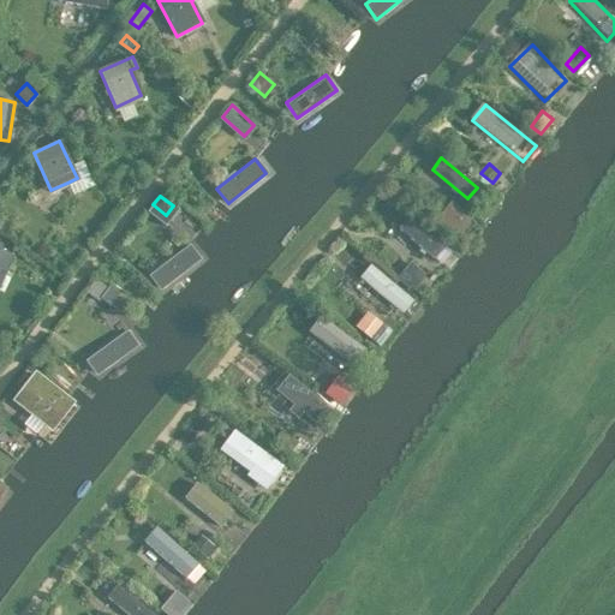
[(452,202),(433,226),(447,238),(466,214),(452,202)]
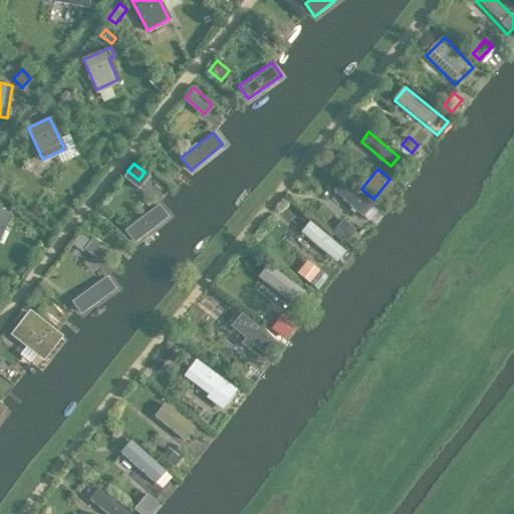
[(380,213),(344,183),(334,195),(370,225),(380,213)]
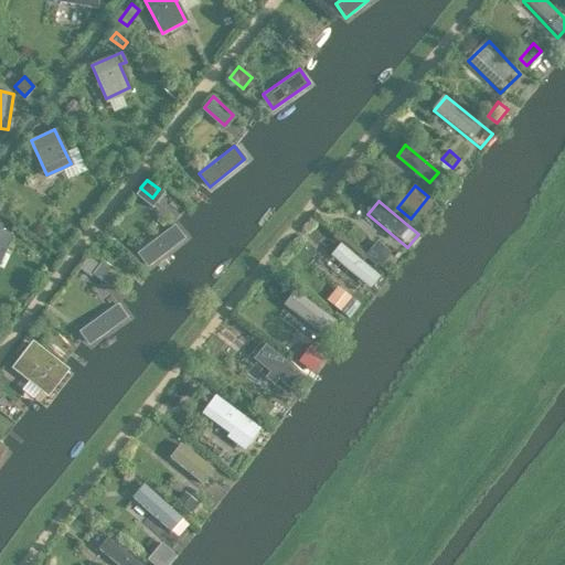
[(183,240),(172,225),(137,253),(148,266),(183,240)]
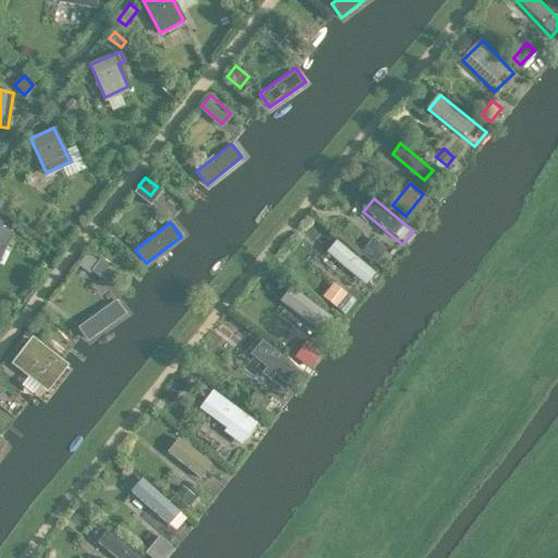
[(374,239),(362,254),(375,265),(387,250),(374,239)]
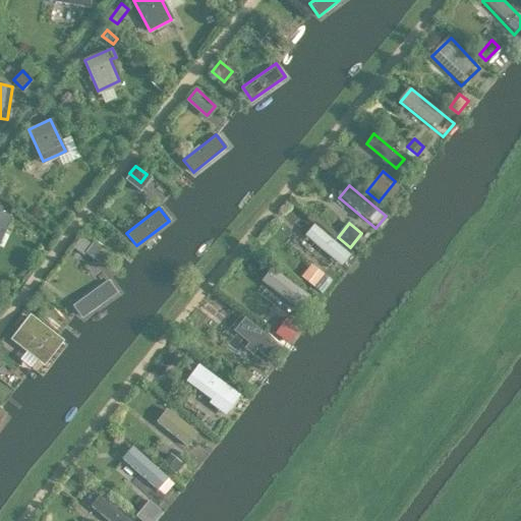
[(349,255),(317,227),(305,240),(337,269),(349,255)]
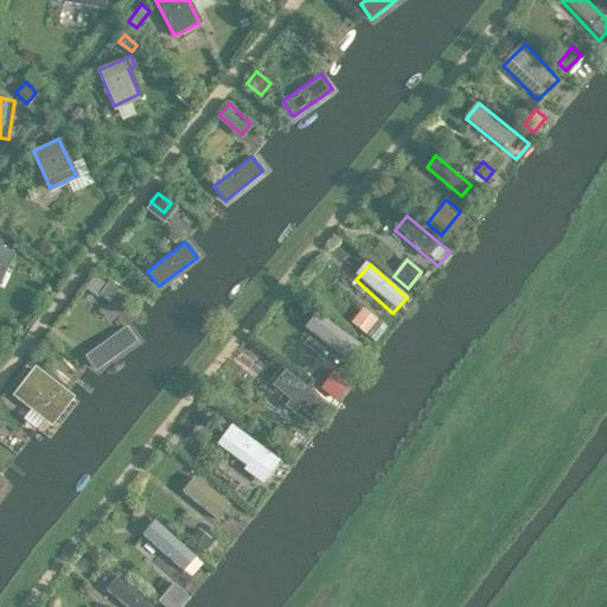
[(94,274),(84,287),(96,296),(106,283),(94,274)]
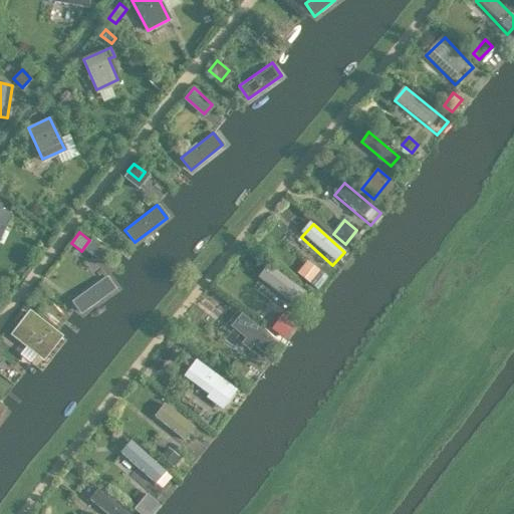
[(307,261),(297,273),(310,283),(319,271),(307,261)]
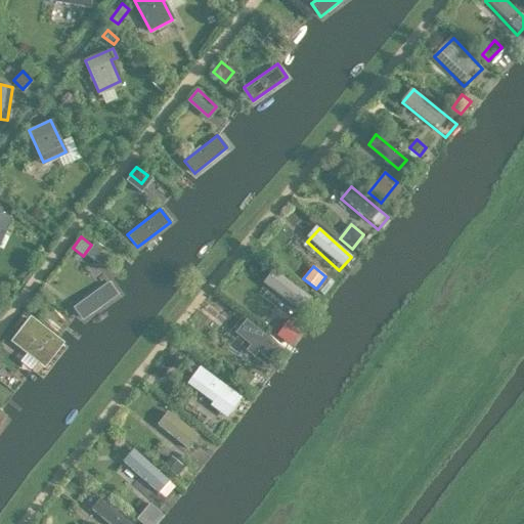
[(316,303),(277,270),(265,285),(305,317),(316,303)]
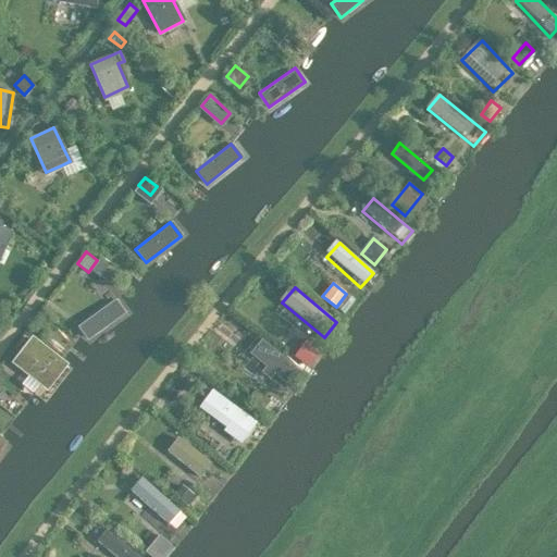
[(122,314),(111,300),(76,327),(87,341),(122,314)]
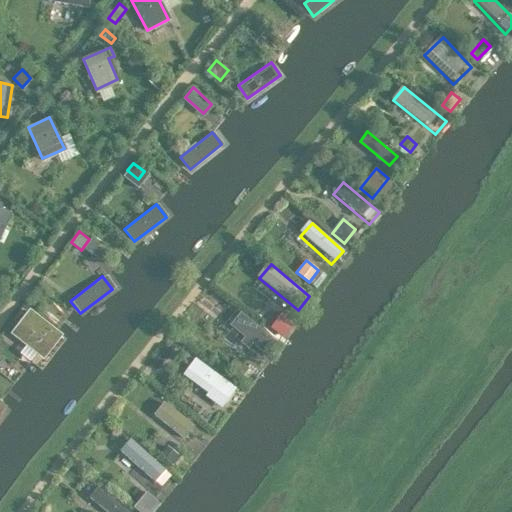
[(48,355),(65,333),(34,308),(17,330),(48,355)]
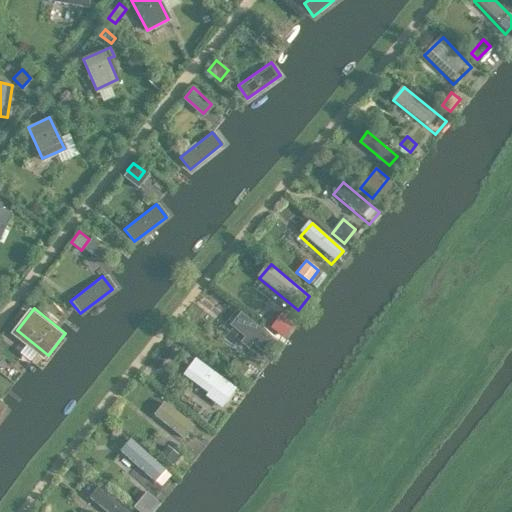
[(293,323),(280,314),(270,329),(282,338),(293,323)]
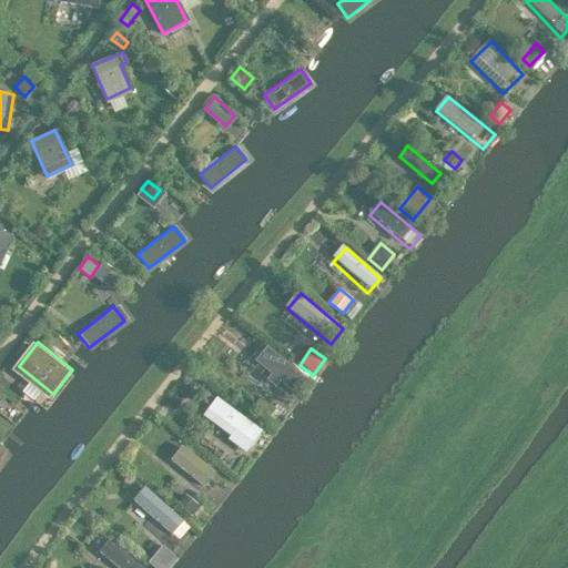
[(298,376),(270,351),(257,364),(286,389),(298,376)]
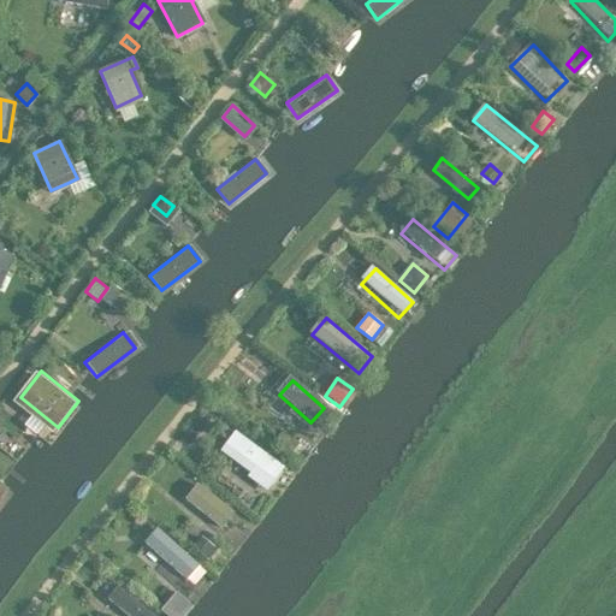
[(268,450),(242,427),(230,442),(256,465),(268,450)]
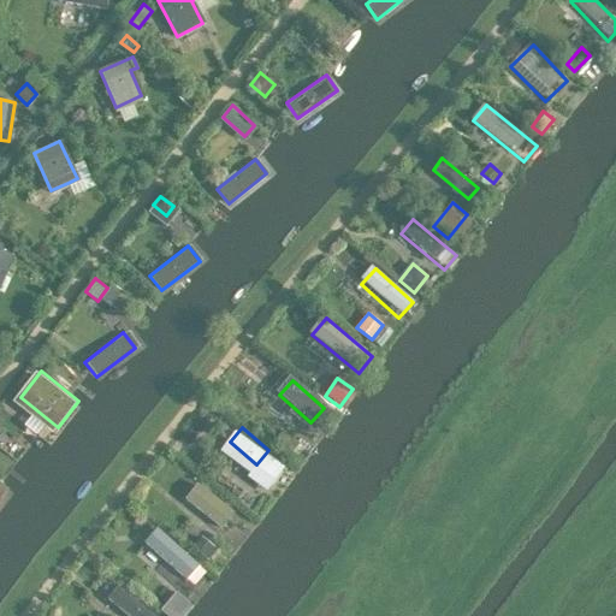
[(283,430),(274,439),(290,454),(300,443),(283,430)]
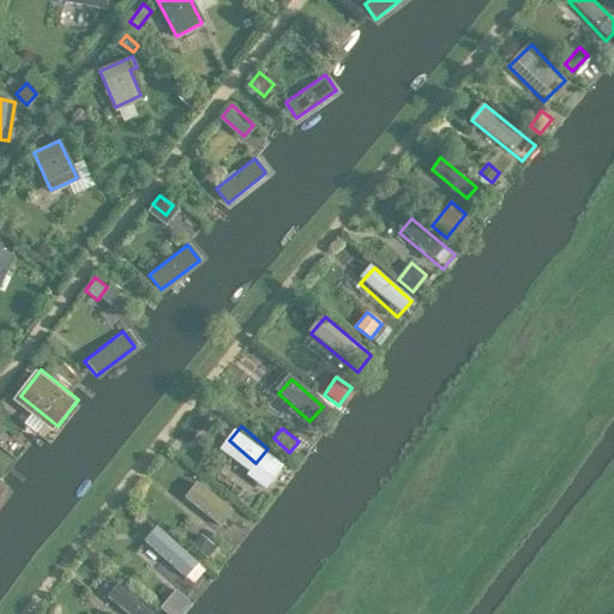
[(239,517),(198,483),(187,498),(227,531),(239,517)]
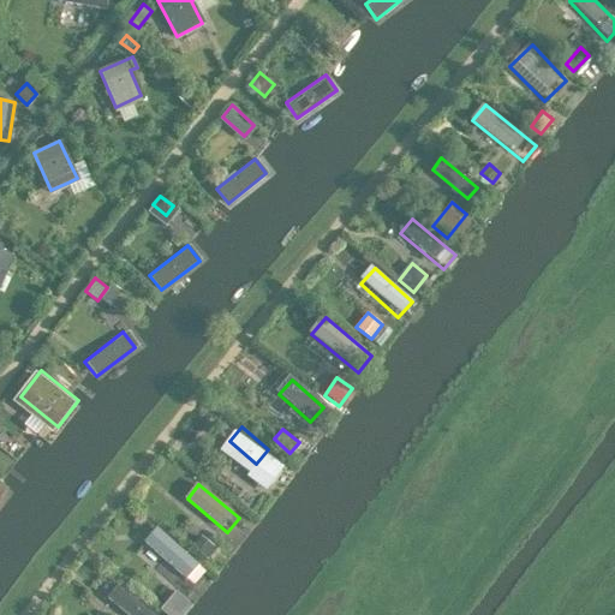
[(204,568),(161,527),(148,542),(191,583),(204,568)]
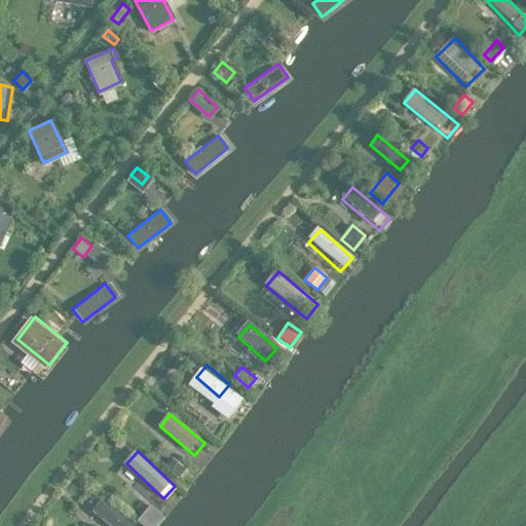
[(172,458),(165,466),(178,477),(185,468),(172,458)]
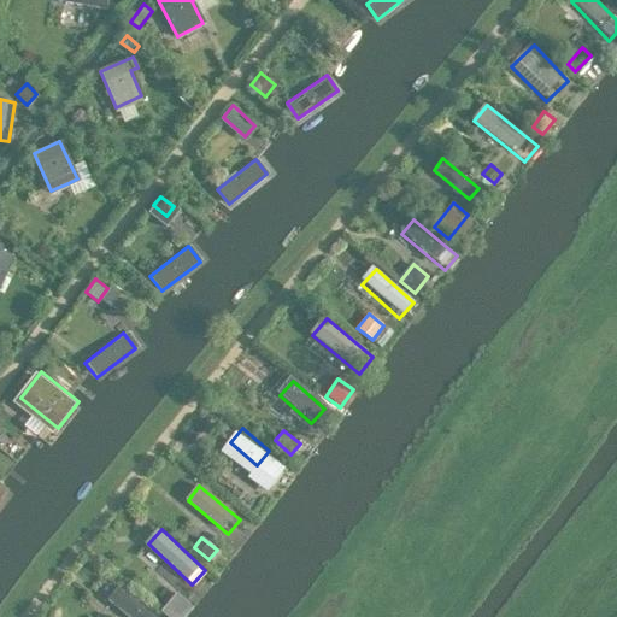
[(154,616),(122,588),(109,603),(125,616),(154,616)]
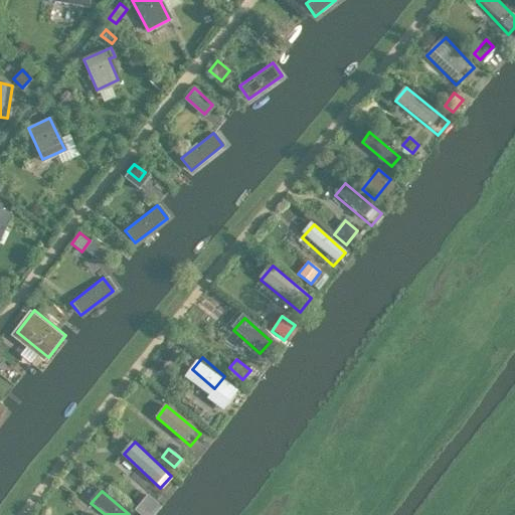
[(148,491),(140,500),(148,507),(156,498),(148,491)]
